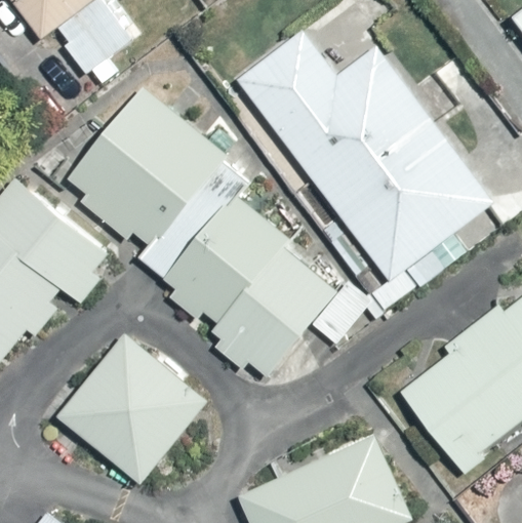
[(8,0),(41,41),(94,0),(8,0)]
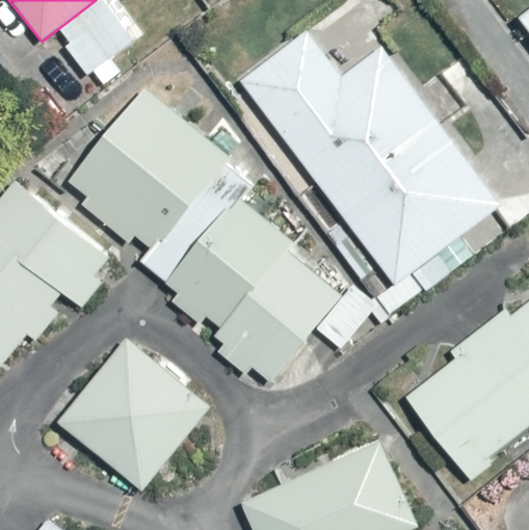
[(528,8),(520,16),(528,27),(528,8)]
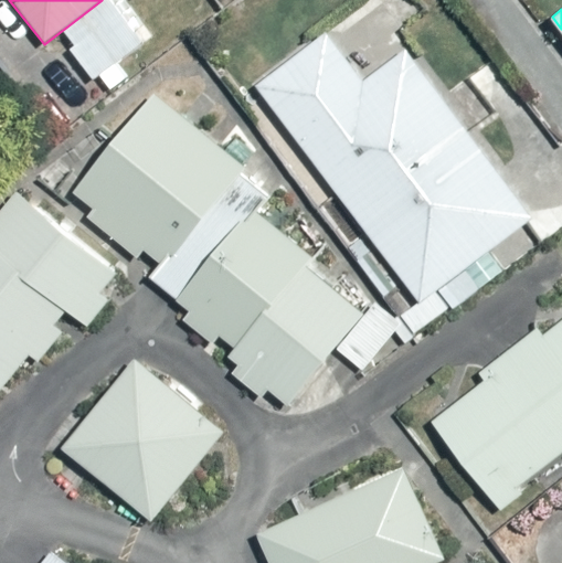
[(325,32),(253,86),(417,301),(531,215),(405,49),(362,81),(325,32)]
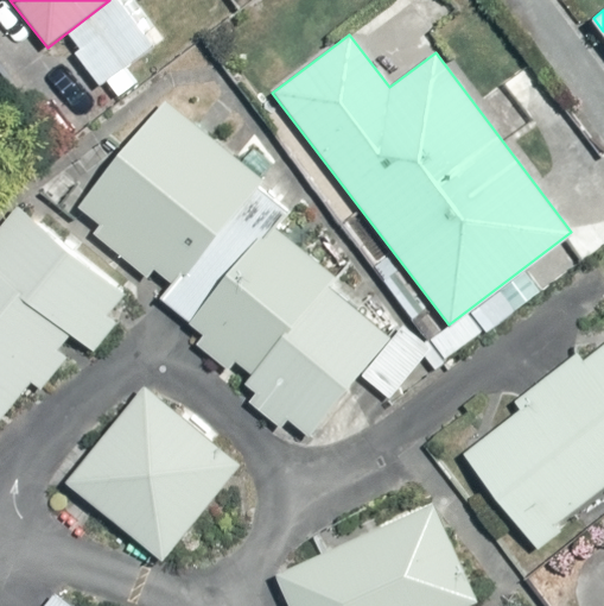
[(166,101),(81,206),(102,223),(93,235),(148,281),(156,272),(176,289),(264,180),(166,101)]
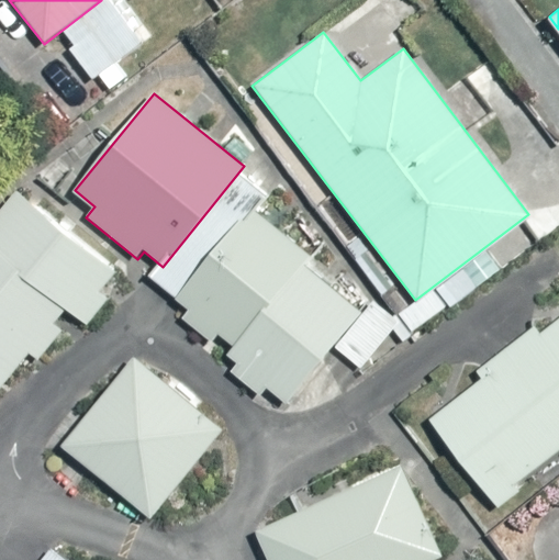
[(0,388),(29,353),(36,359),(60,329),(53,323),(65,309),(85,324),(105,299),(99,292),(115,271),(17,192),(0,212),(0,388)]
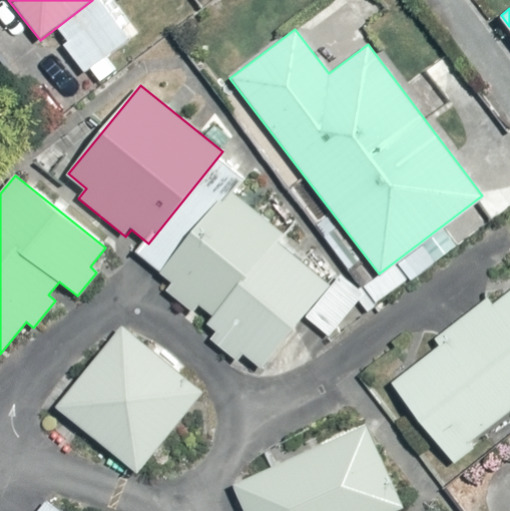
[(243,357),(263,372),(332,284),(279,241),(285,233),(230,191),(166,273),(177,281),(169,292),(193,311),(198,306),(211,316),(205,324),(213,331),(206,340),(237,364),(243,357)]
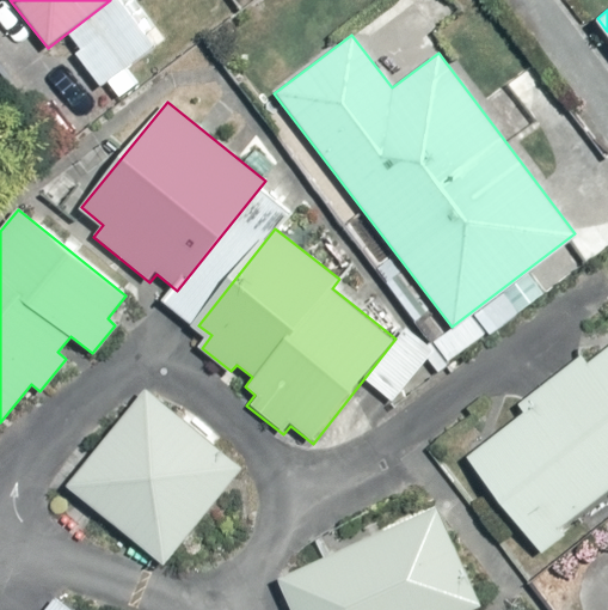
[(522,410),(465,456),(541,551),(565,534),(560,528),(607,489),(607,349),(589,365),(581,354),(517,404),(522,410)]
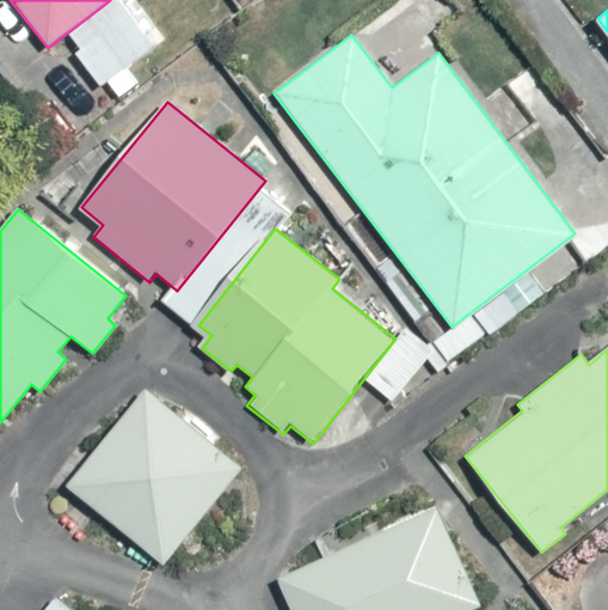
[(145,386),(66,485),(164,563),(243,465),(145,386)]
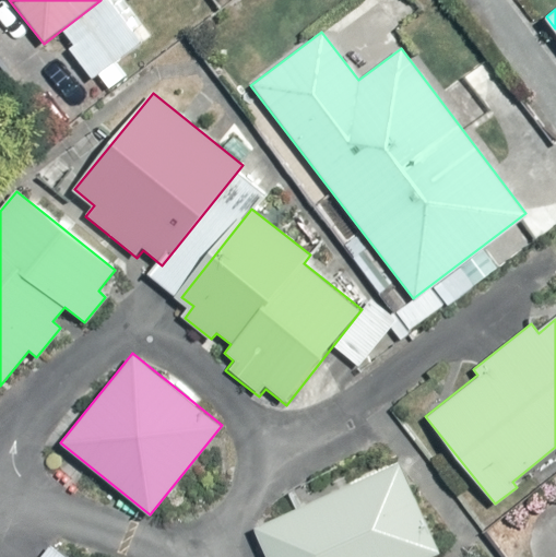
[(399,462),(253,528),(265,556),(424,556),(438,550),(399,462)]
